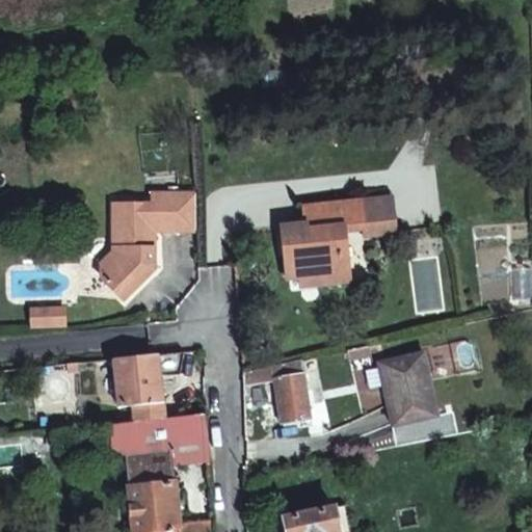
[(343,204),(344,221),(345,230),(363,225),(365,237),(398,233),(396,210),(395,204),(393,192),(342,198),(343,204)]
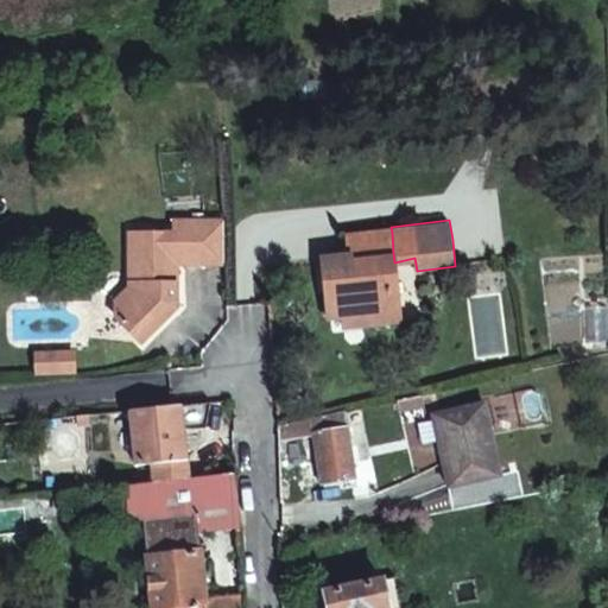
[(168,226),(169,230),(169,236),(215,232),(214,221),(168,226)]
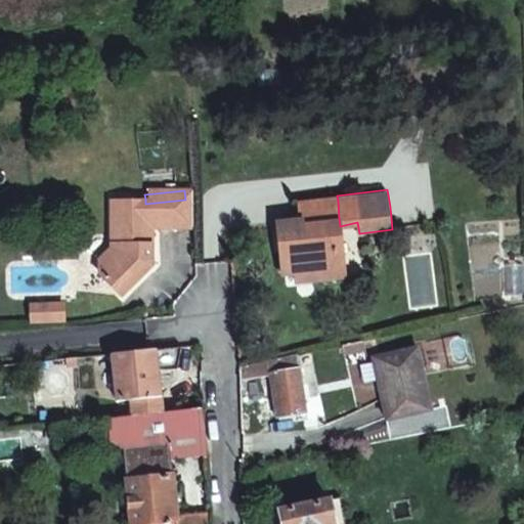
[(340,226),(339,218),(338,201),(337,195),(298,200),(301,220),(277,223),(278,231),(279,243),(294,241),(298,271),(299,282),(345,275),(340,226)]
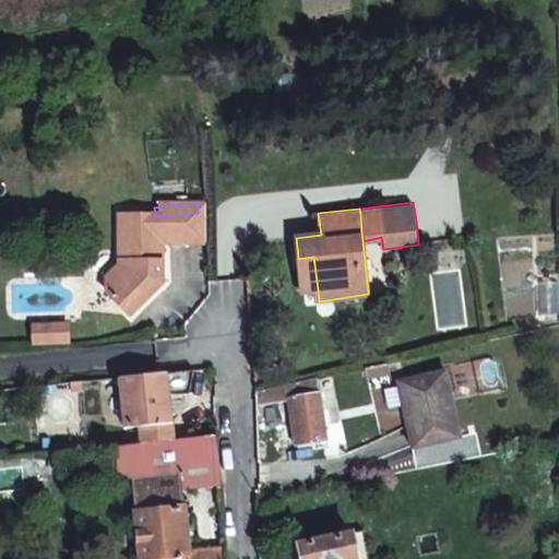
[(106,284),(107,297),(116,305),(130,319),(142,305),(153,293),(159,285),(155,246),(200,241),(198,213),(155,217),(114,222),(118,271),(106,284)]
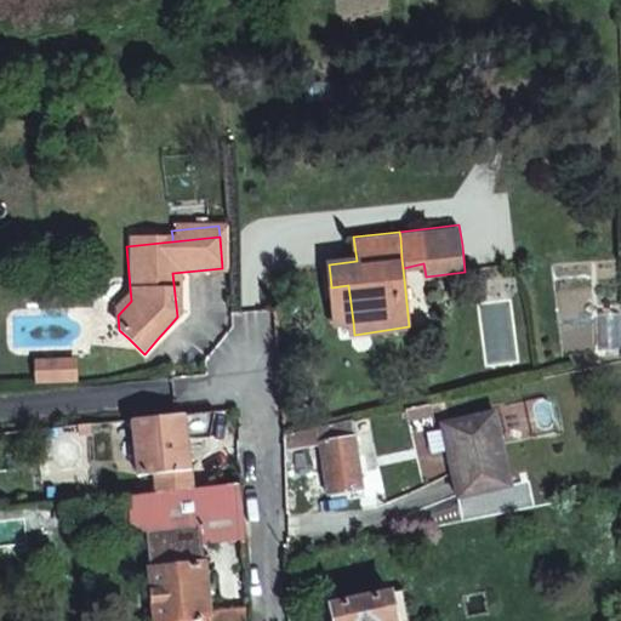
[(334,324),(353,322),(348,285),(331,288),(334,324)]
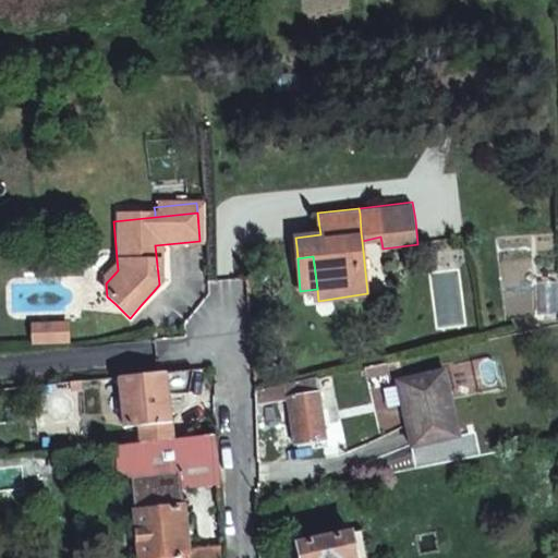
[(438,331),(468,328),(464,307),(460,268),(432,271),(438,331)]
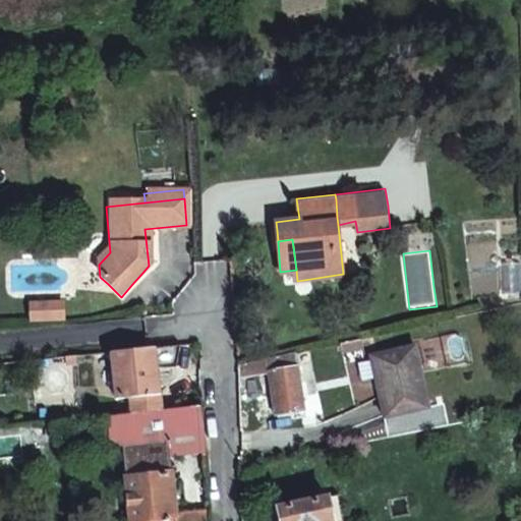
[(68,297),(33,301),(35,322),(70,317),(68,297)]
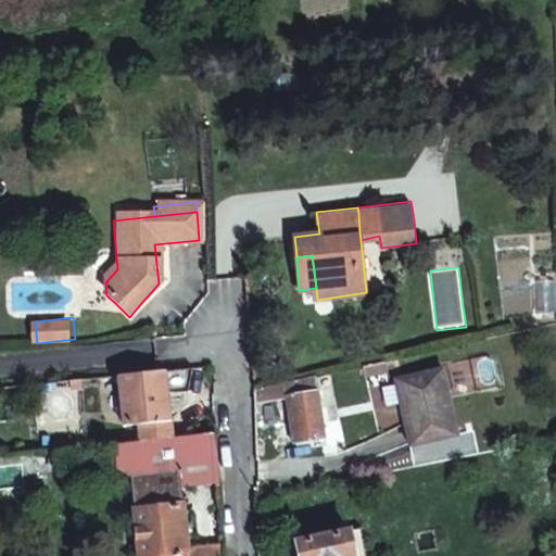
[(386,359),(366,363),(368,370),(378,368),(379,365),(386,364),(386,359)]
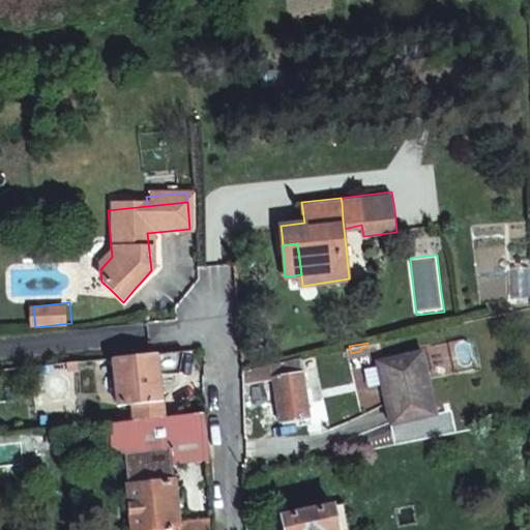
[(144,410),(144,412),(156,410),(162,410),(159,379),(174,377),(171,353),(115,360),(119,409),(143,407),(144,410)]
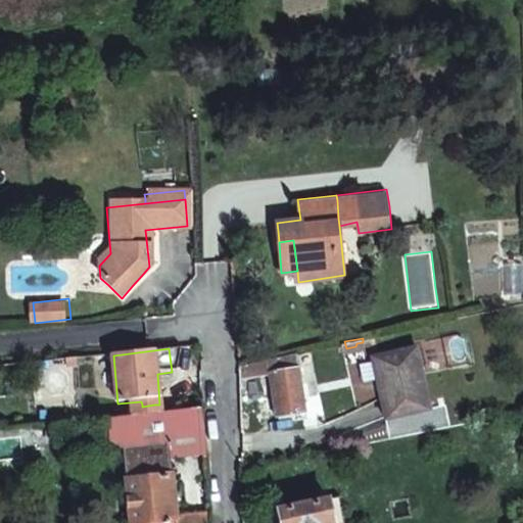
[(415,348),(371,359),(385,407),(388,417),(430,406),(415,348)]
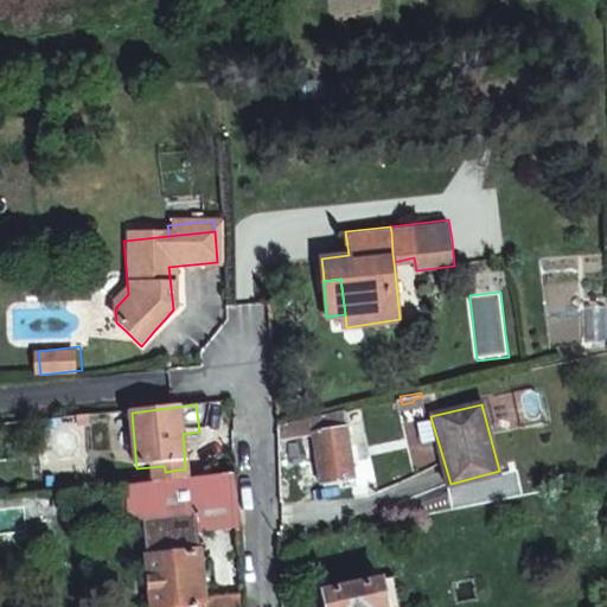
[(355,486),(352,472),(345,409),(280,423),(280,441),(318,434),(323,480),(327,480),(328,490),(355,486)]
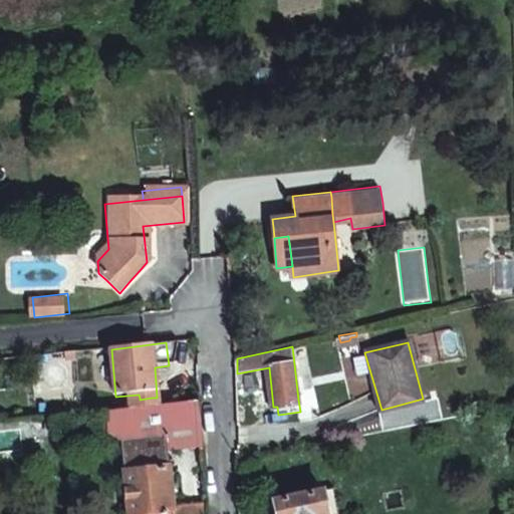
[(158,406),(157,398),(152,398),(140,400),(141,408),(158,406)]
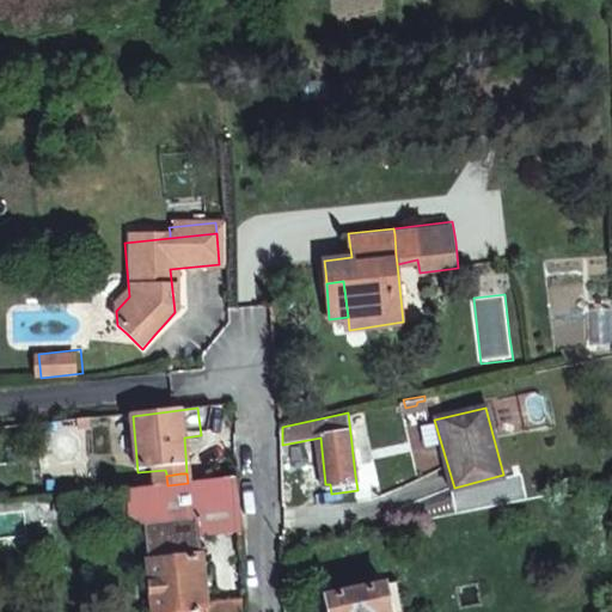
[(145,521),(153,611),(207,611),(200,532),(239,528),(236,477),(188,483),(167,485),(129,490),(132,510),(145,521)]
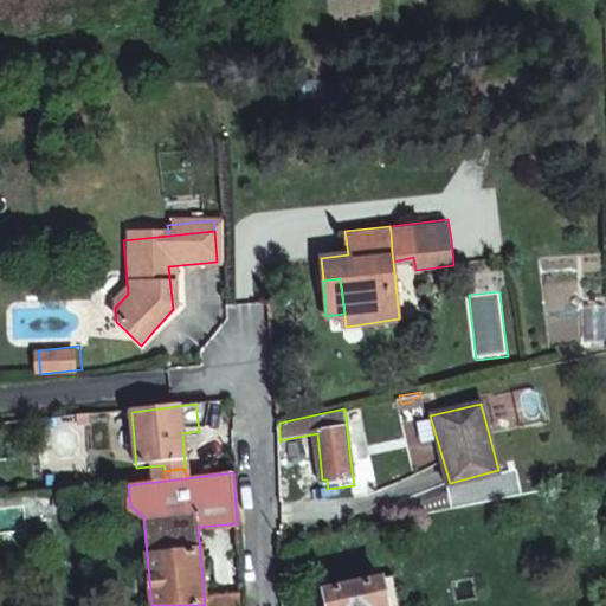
[(407,605),(405,592),(399,574),(382,578),(387,605),(407,605)]
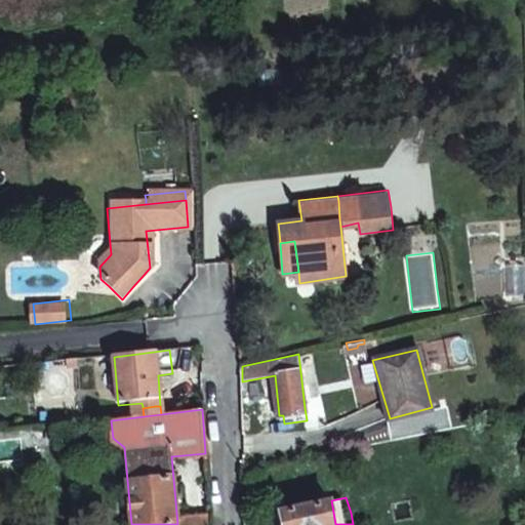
[(282,513),(283,524),(335,524),(331,500),(282,513)]
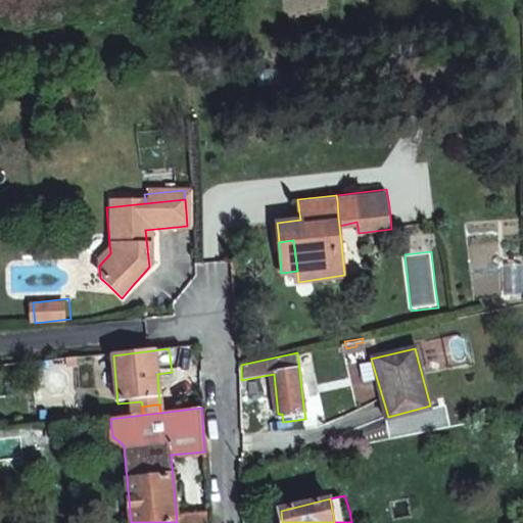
[(210,522),(210,514),(189,516),(189,522),(210,522)]
